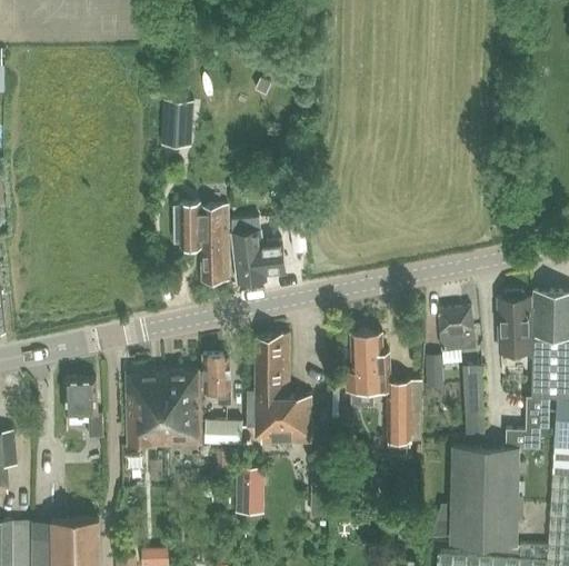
[(163,113),(162,145),(188,147),(190,115),(189,115),(163,113)]
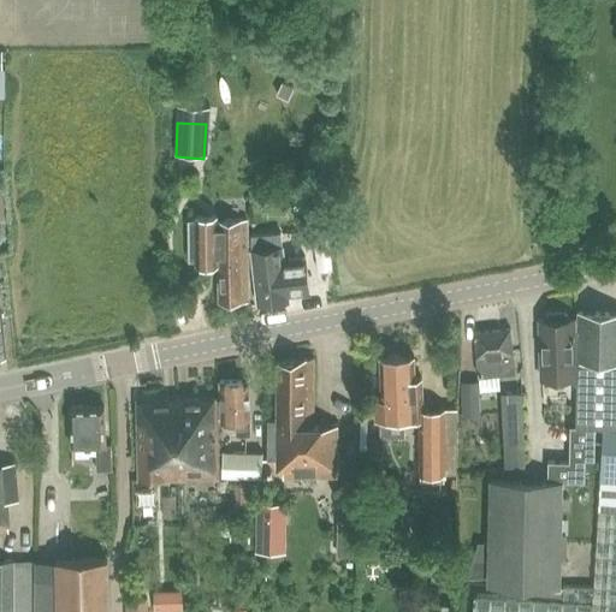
[(218,218),(197,218),(197,268),(219,268),(219,304),(248,303),(247,223),(218,223),(218,218)]
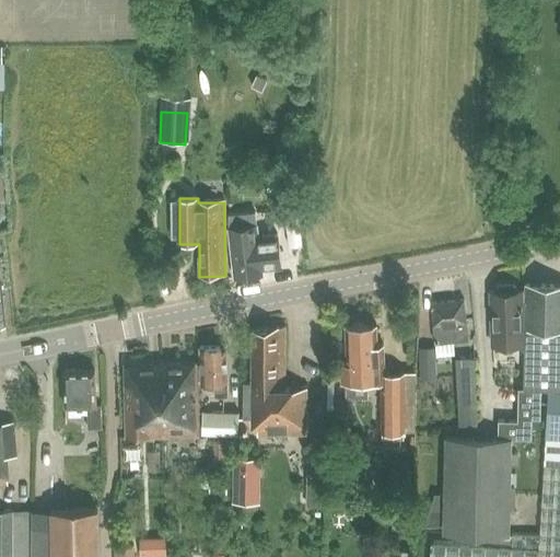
[(255,215),(229,217),(229,230),(234,279),(263,276),(261,271),(281,269),(277,236),(258,239),(255,215)]
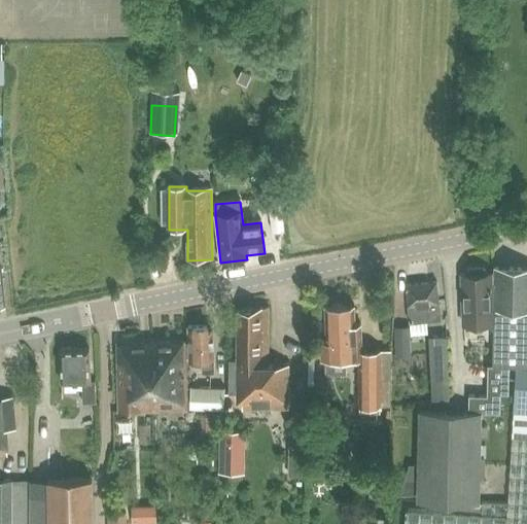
[(461,275),(463,326),(492,325),(491,275),(487,275),(484,270),(469,270),(467,275),(461,275)]
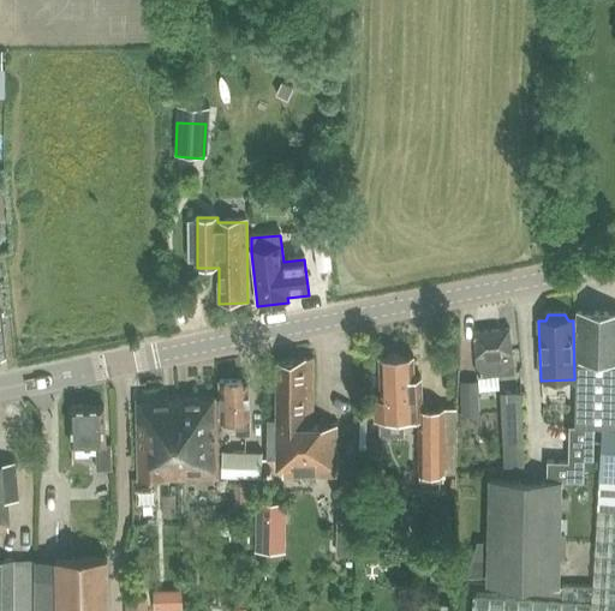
[(548,463),(547,485),(559,485),(584,486),(585,461),(595,461),(595,430),(614,430),(614,315),(577,315),(575,429),(571,429),(569,465),(548,463)]
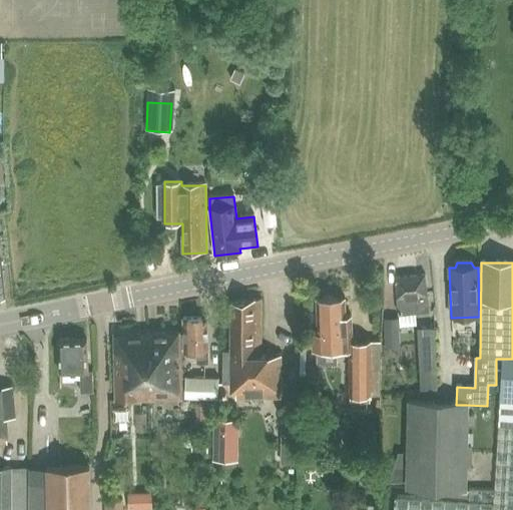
[(396,280),(400,317),(428,314),(425,278),(396,280)]
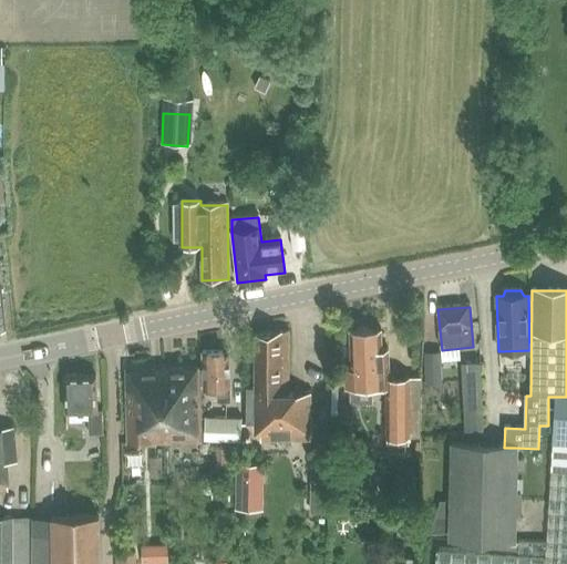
[(350,369),(344,369),(346,389),(378,389),(385,388),(385,439),(409,439),(409,380),(409,378),(389,378),(388,350),(382,350),(381,331),(349,332),(350,369)]
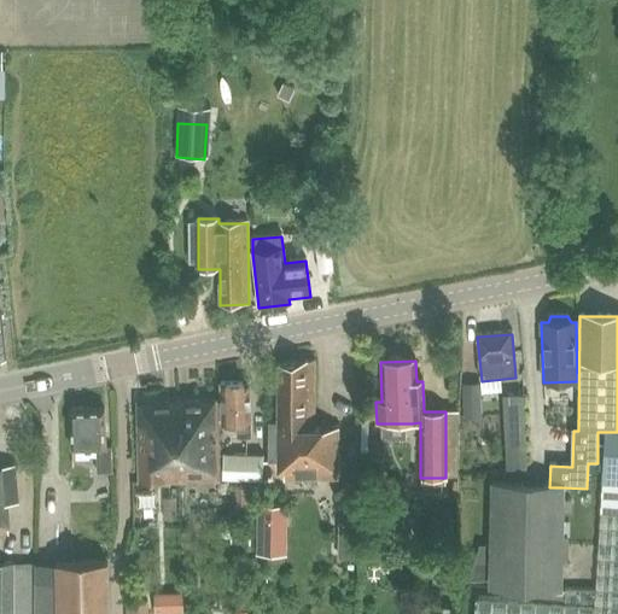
[(283,465),(284,483),(338,483),(338,432),(314,432),(314,363),(279,369),(279,426),(270,427),(270,465),(283,465)]
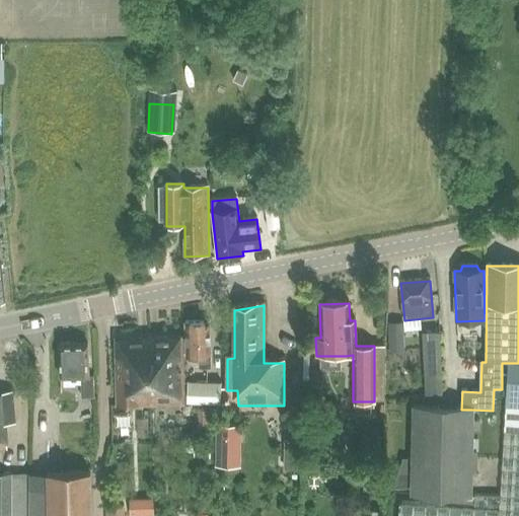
[(200,357),(200,369),(211,369),(210,324),(186,324),(186,358),(200,357)]
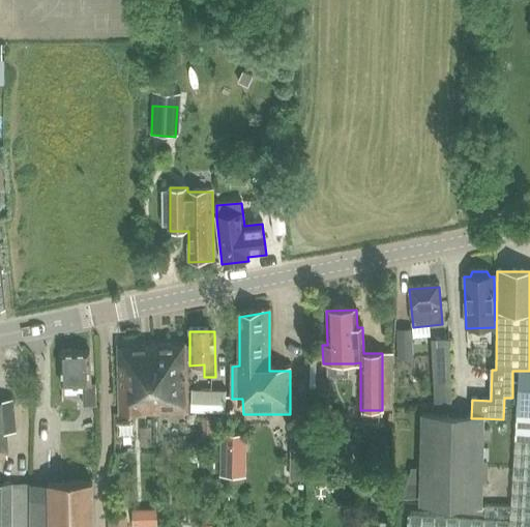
[(452,404),(448,339),(435,340),(439,404),(452,404)]
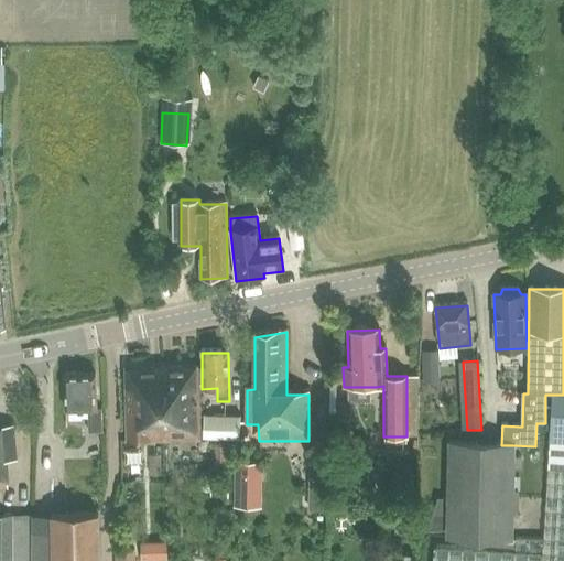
[(163,443),(162,368),(125,369),(127,444),(163,443)]
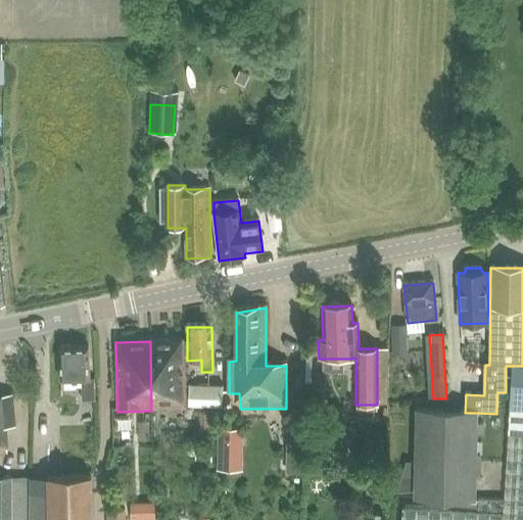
[(150,341),(151,411),(186,410),(185,341),(150,341)]
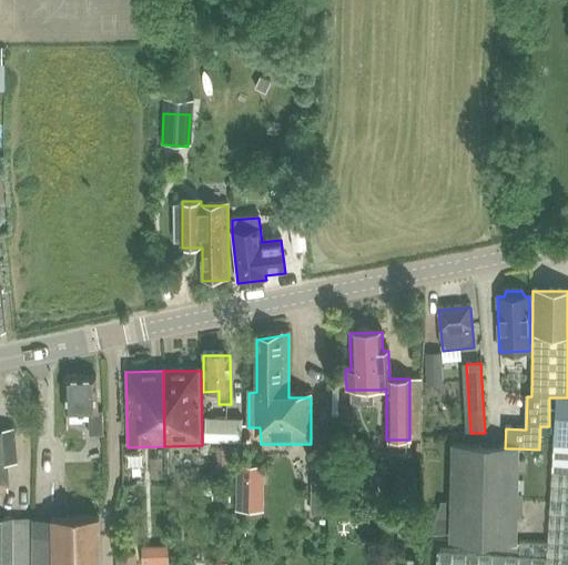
[(66,380),(68,416),(89,415),(90,437),(104,437),(103,414),(99,414),(97,380),(84,381),(84,379),(66,380)]
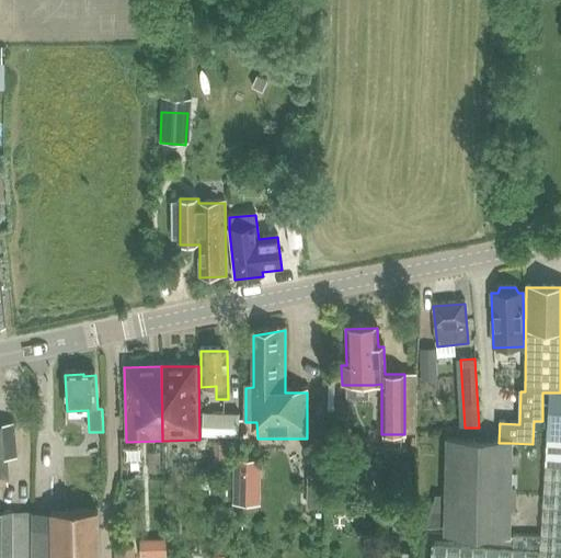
[(560,395),(549,394),(546,440),(560,440),(560,395)]
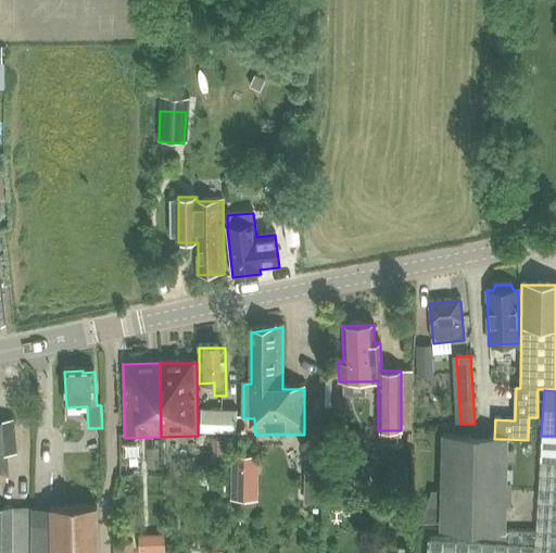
[(200,434),(237,436),(238,414),(201,412),(200,434)]
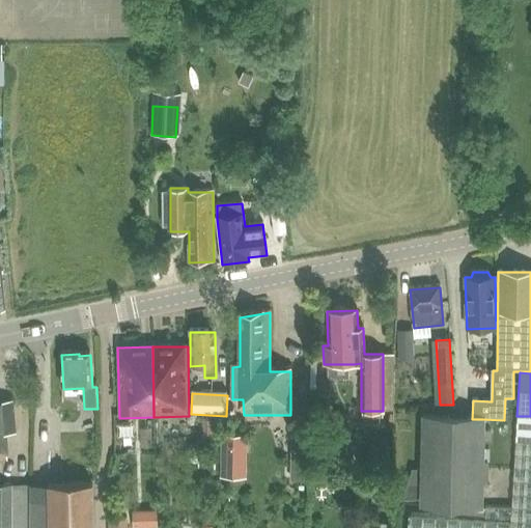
[(0,462),(8,462),(6,436),(17,436),(15,403),(0,403),(0,462)]
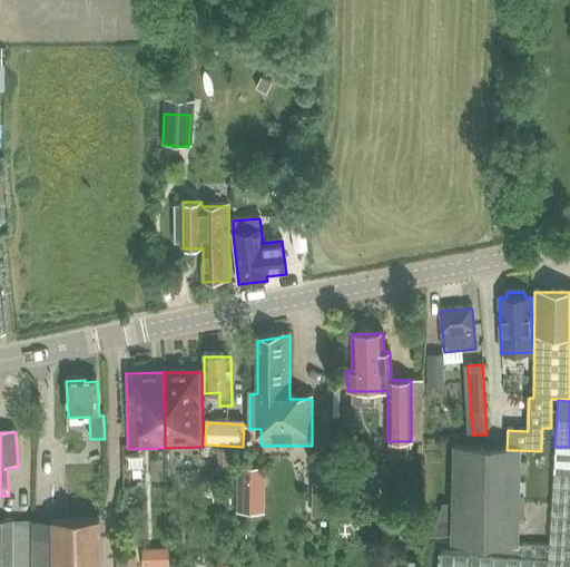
[(548,561),(547,566),(569,566),(569,447),(554,447),(548,561)]
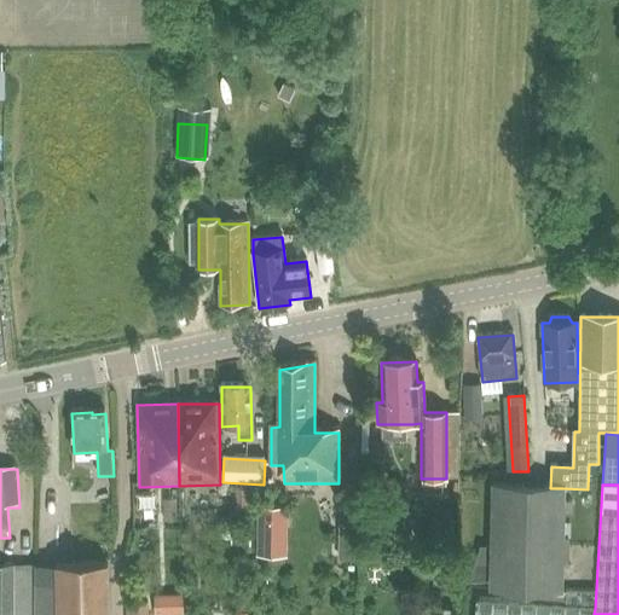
[(490,487),(487,592),(560,593),(562,488),(550,488),(490,487)]
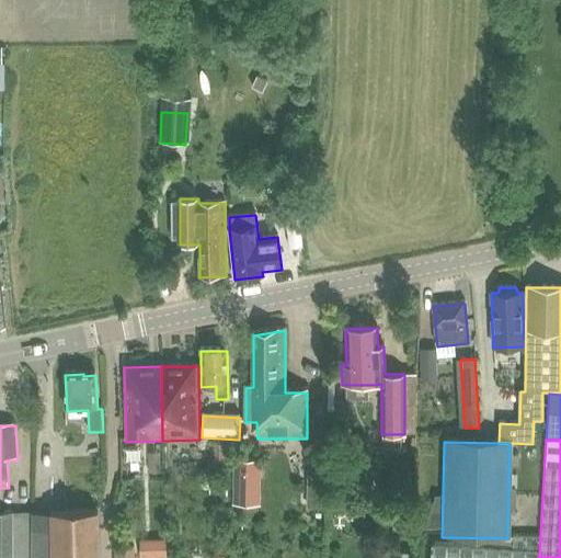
[(307,493),(322,494),(322,456),(310,455),(310,478),(307,478),(307,493)]
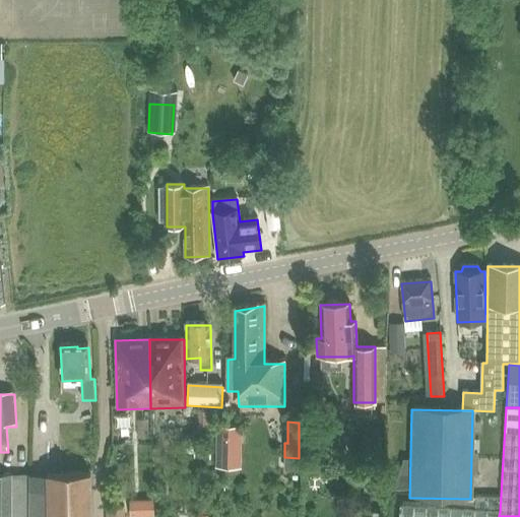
[(216,428),(216,469),(229,469),(229,457),(242,458),(242,428),(216,428)]
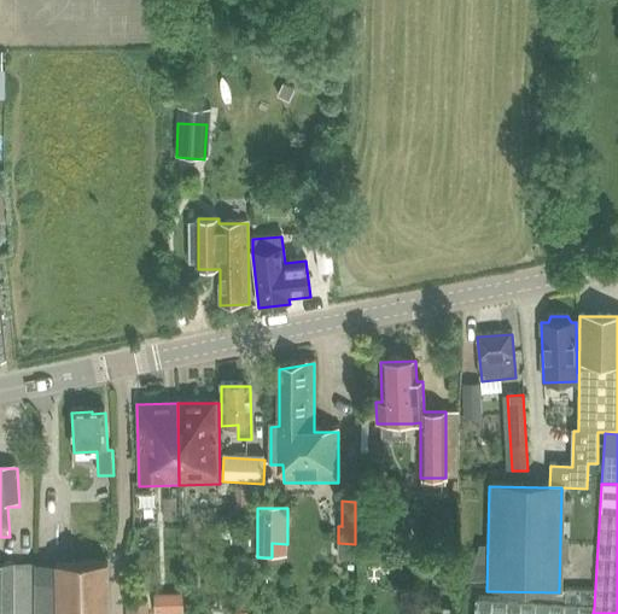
[(108,613),(108,562),(38,565),(36,613),(108,613)]
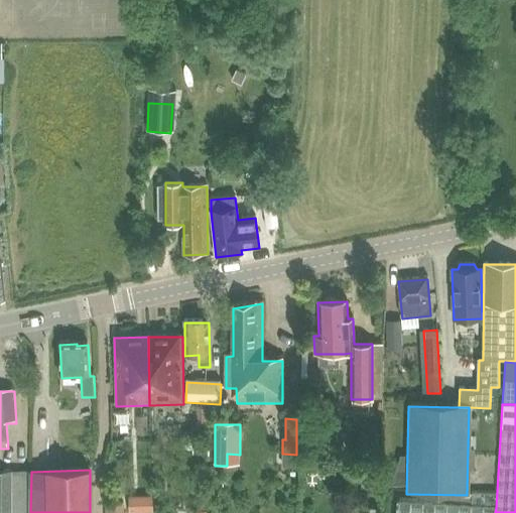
[(30,512),(31,472),(0,472),(0,512),(30,512)]
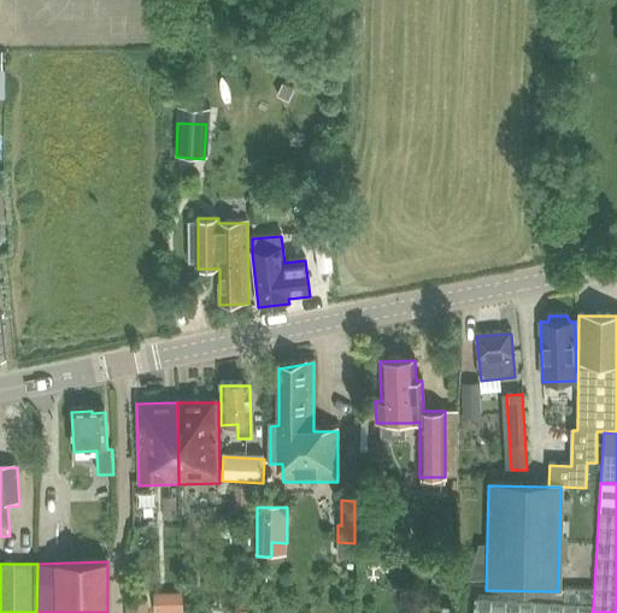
[(182,597),(154,599),(156,612),(182,612),(182,597)]
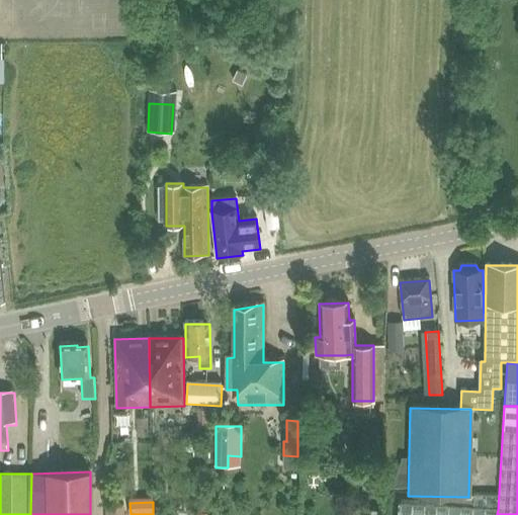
[(497,514),(498,510),(399,504),(398,514),(497,514)]
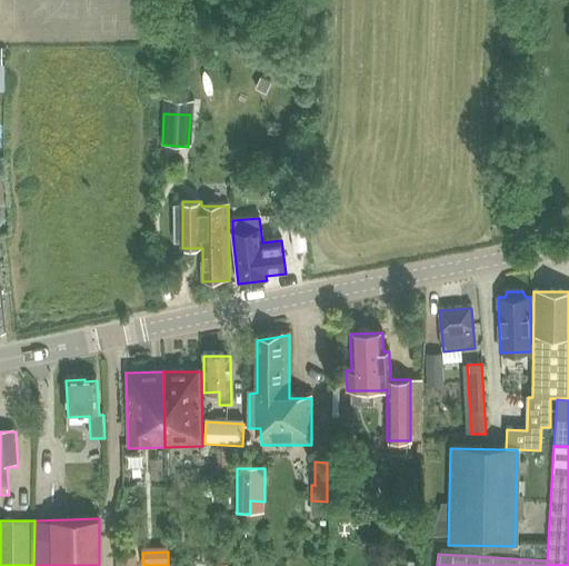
[(116,557),(116,565),(136,565),(137,556),(116,557)]
